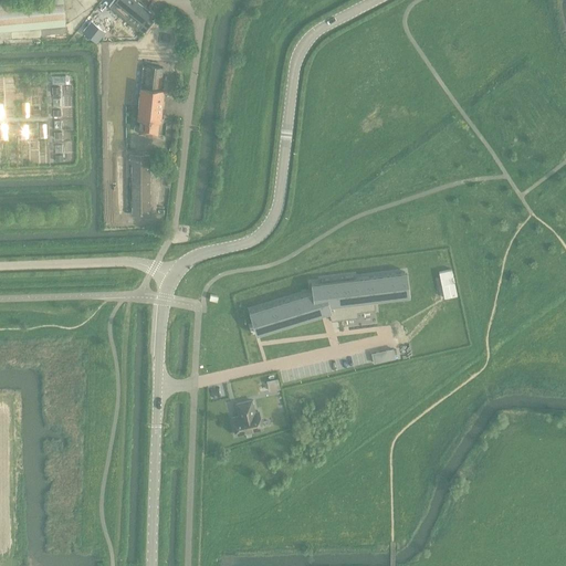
[(62,0),(0,0),(0,30),(65,25),(62,0)]
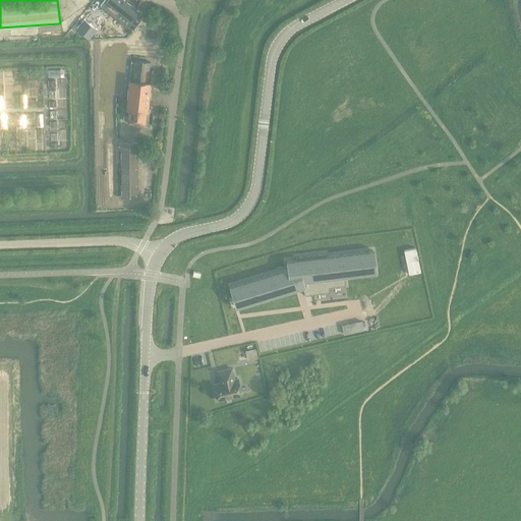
[(123,0),(105,0),(101,6),(127,27),(128,26),(133,30),(133,31),(141,20),(136,16),(139,13),(123,0)]
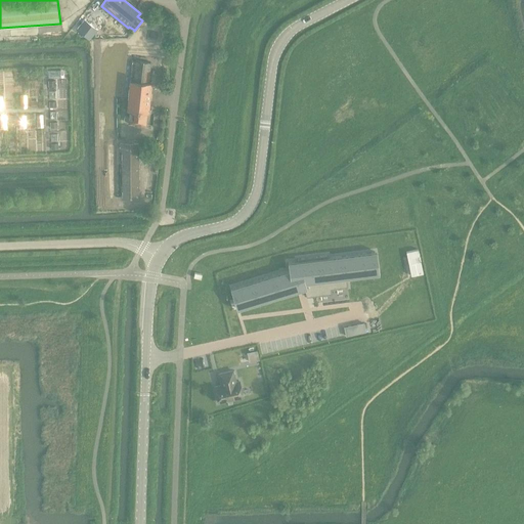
[(85,19),(77,30),(90,40),(98,30),(85,19)]
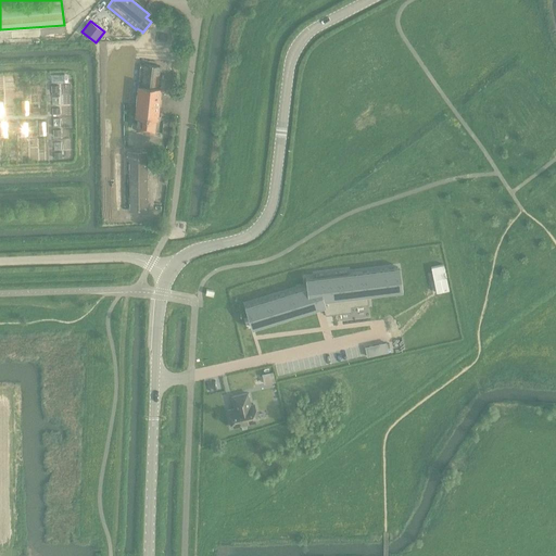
[(139,87),(136,119),(138,121),(137,131),(155,133),(156,119),(159,119),(162,89),(159,88),(161,66),(144,65),(142,87),(139,87)]
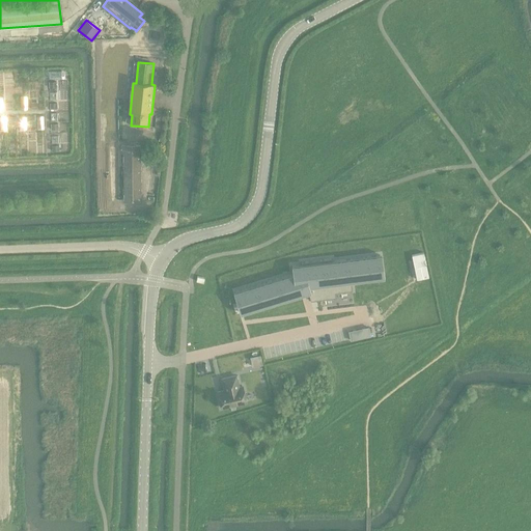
[(124,150),(124,201),(141,200),(140,146),(121,146),(121,150),(124,150)]
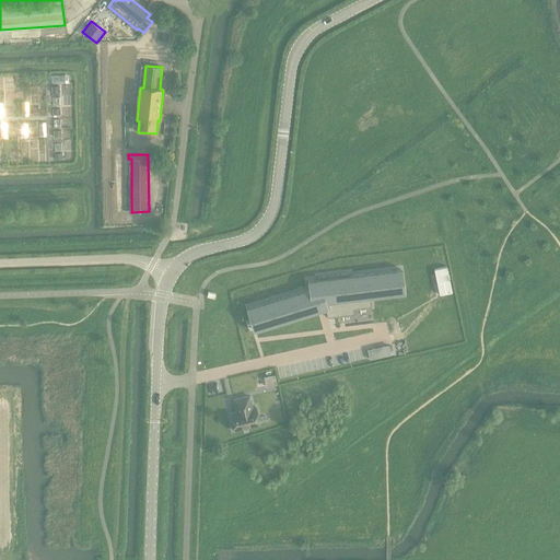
[(308,289),(248,307),(256,330),(325,310),(327,308),(329,316),(328,316),(328,317),(354,314),(354,308),(372,306),(371,298),(404,293),(400,269),(350,275),(350,272),(317,277),(318,279),(307,280),(308,289)]
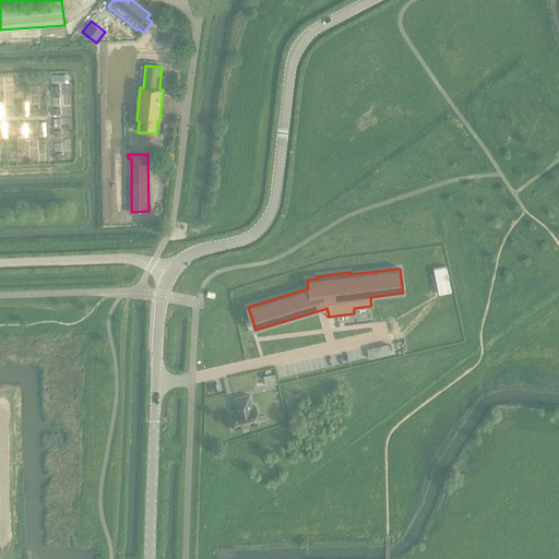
[(388,343),(368,347),(370,357),(390,353),(388,343)]
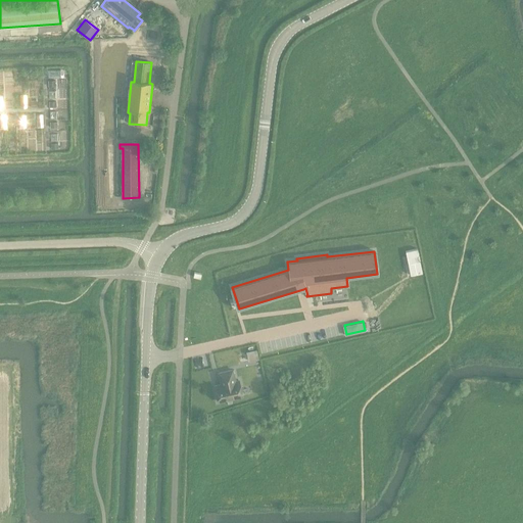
[(256,350),(247,351),(249,361),(258,359),(256,350)]
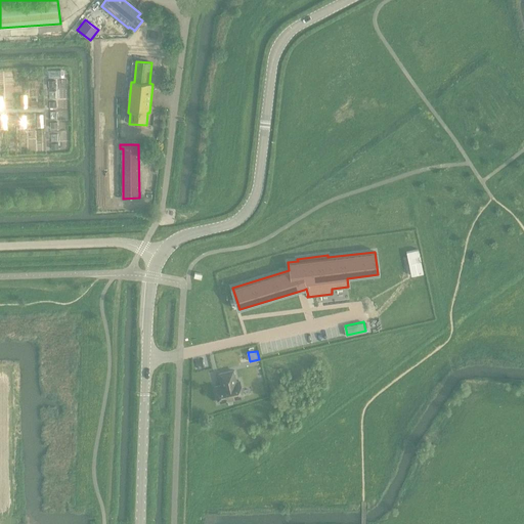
[(219,375),(221,382),(223,382),(223,385),(216,387),(219,403),(244,397),(239,382),(235,382),(233,372),(219,375)]
